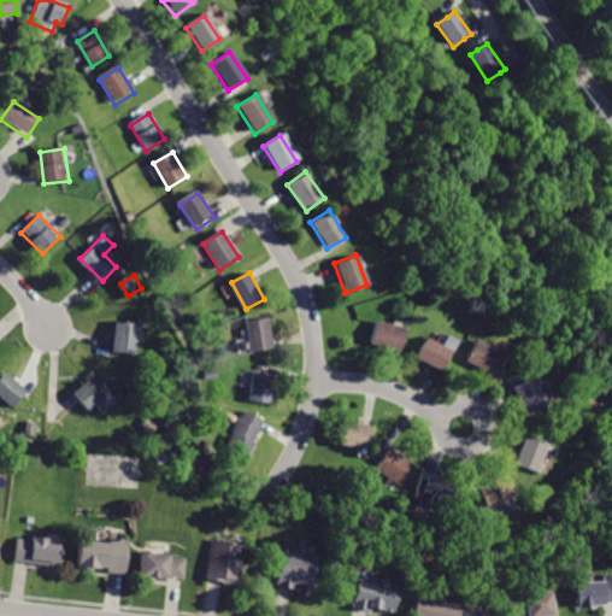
[(249,322),(254,353),(275,350),(270,318),(249,322)]
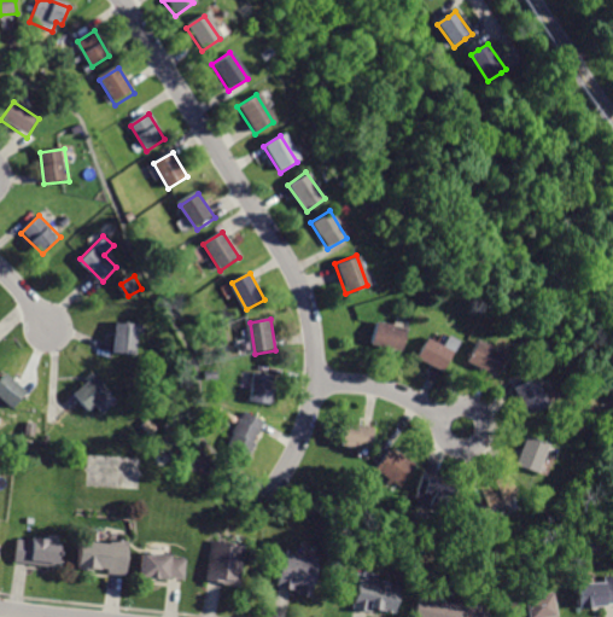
[(117,321),(114,350),(139,353),(142,324),(117,321)]
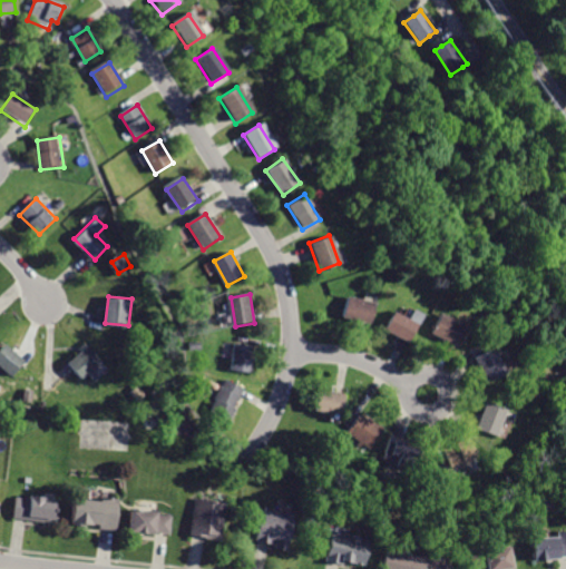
[(347,296),(342,316),(371,324),(377,303),(347,296)]
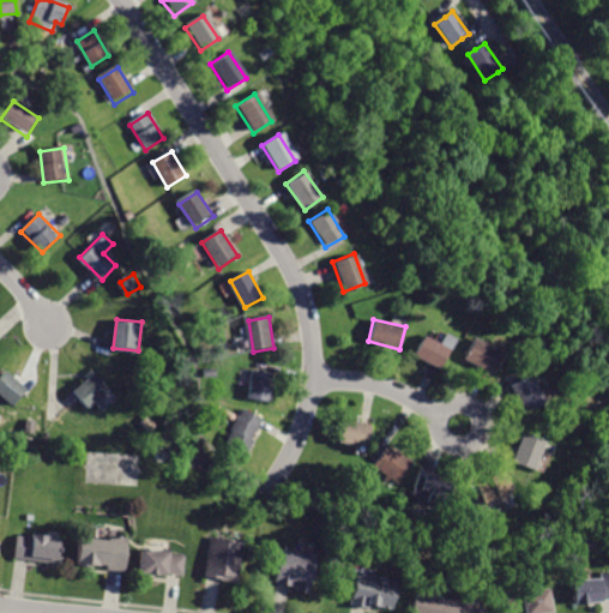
[(422,335),(414,355),(442,368),(454,341),(442,335),(439,342),(422,335)]
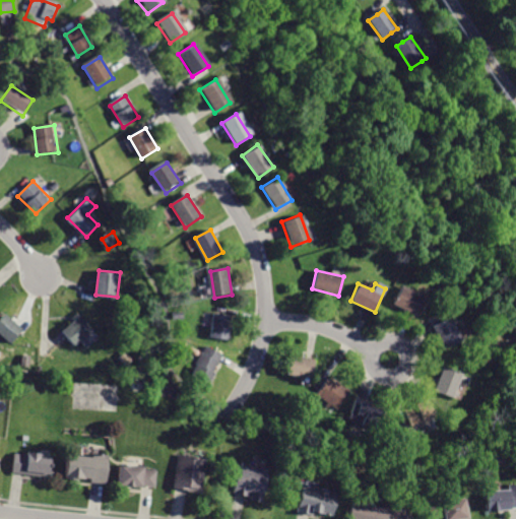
[(401,286),(393,303),(416,315),(426,299),(401,286)]
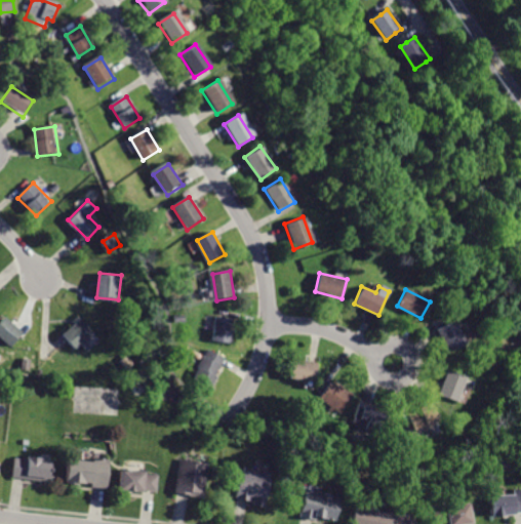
[(219,315),(213,340),(233,345),(238,319),(219,315)]
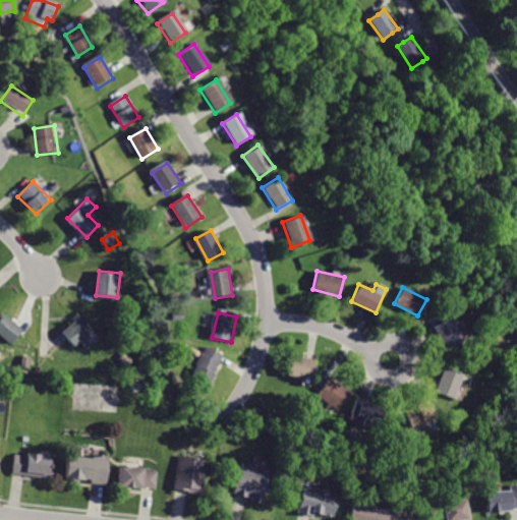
[(62,331),(67,337),(74,347),(96,330),(83,314),(62,331)]
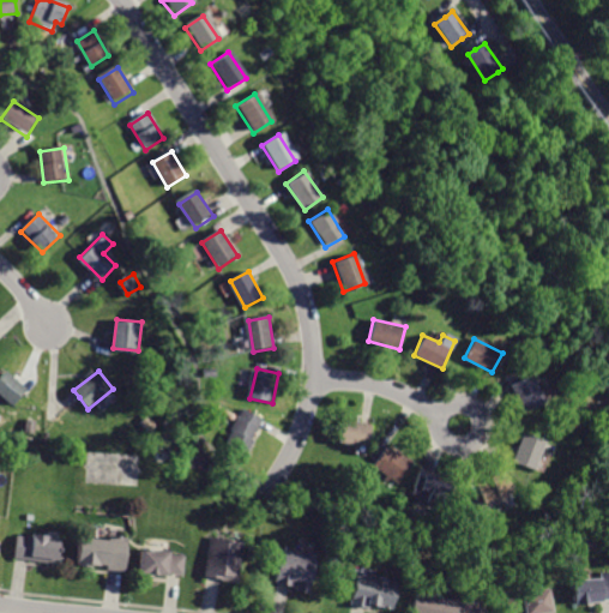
[(4,372),(0,377),(0,400),(12,409),(28,390),(4,372)]
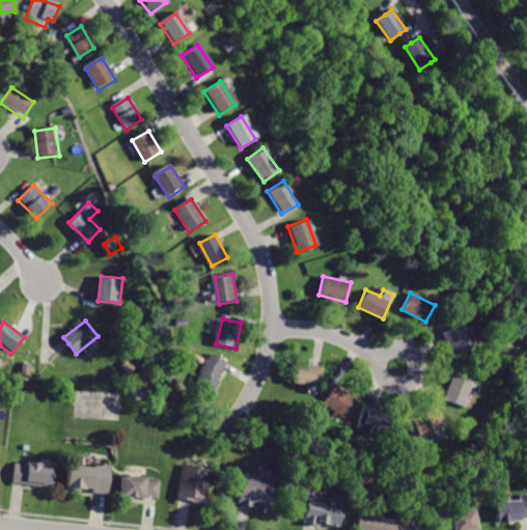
[(456,326),(442,334),(453,357),(469,350),(456,326)]
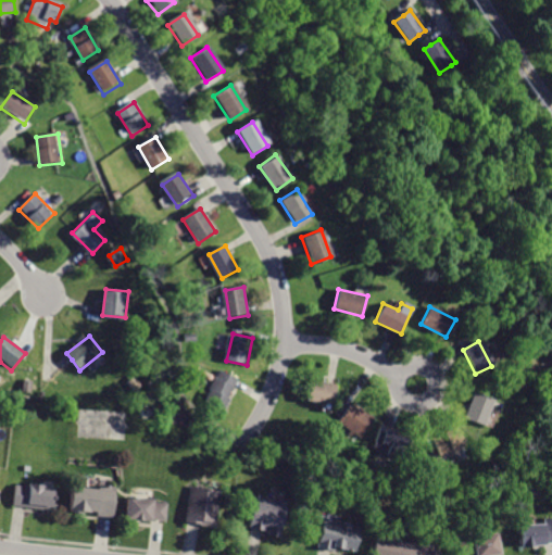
[(224,370),(207,400),(223,408),(240,379),(224,370)]
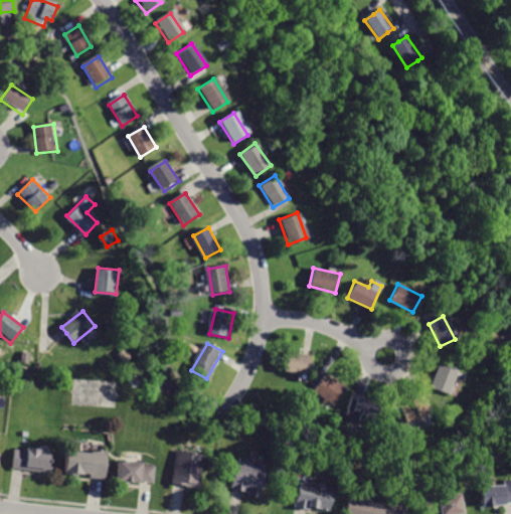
[(288,353),(285,370),(311,375),(315,359),(288,353)]
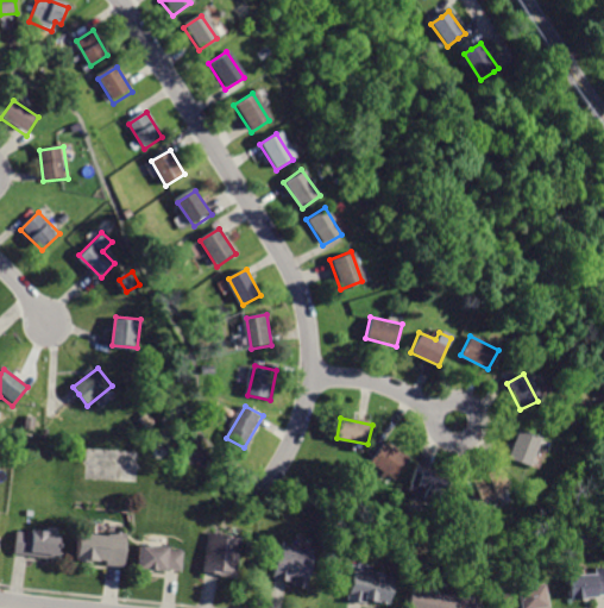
[(517,428),(508,455),(529,463),(539,437),(517,428)]
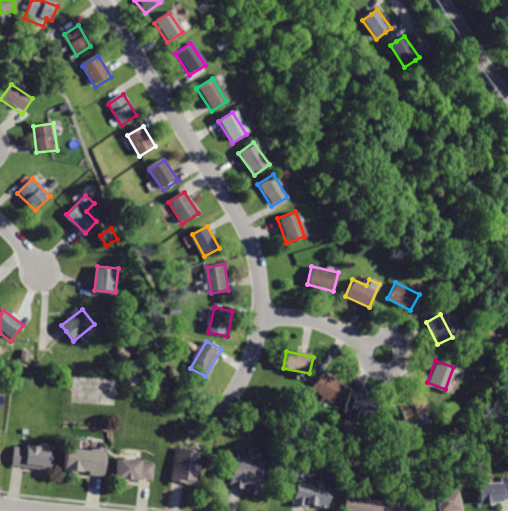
[(326,373),(315,388),(335,402),(347,385),(332,375),(331,377),(326,373)]
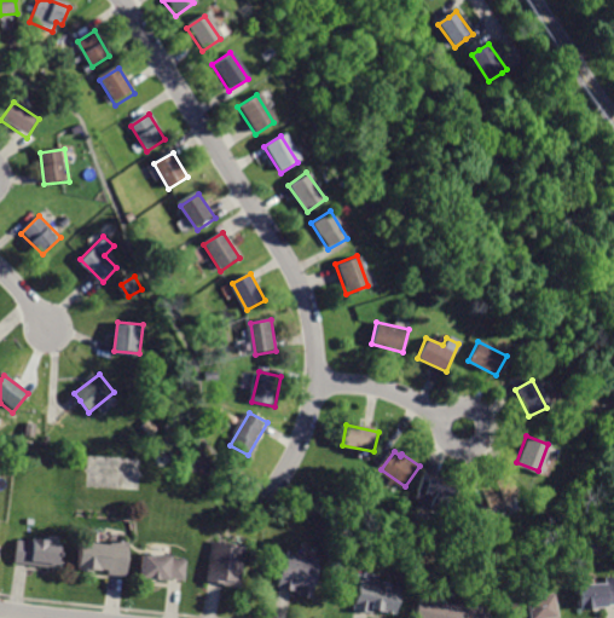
[(481,487),(491,508),(519,496),(509,475),(481,487)]
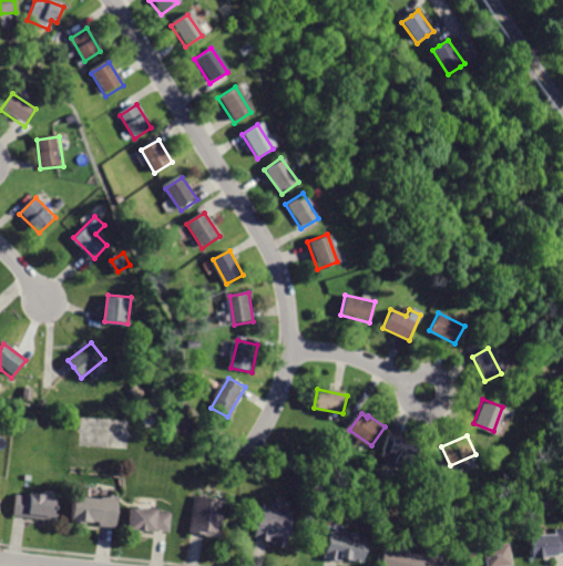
[(389,438),(381,456),(412,470),(420,451),(389,438)]
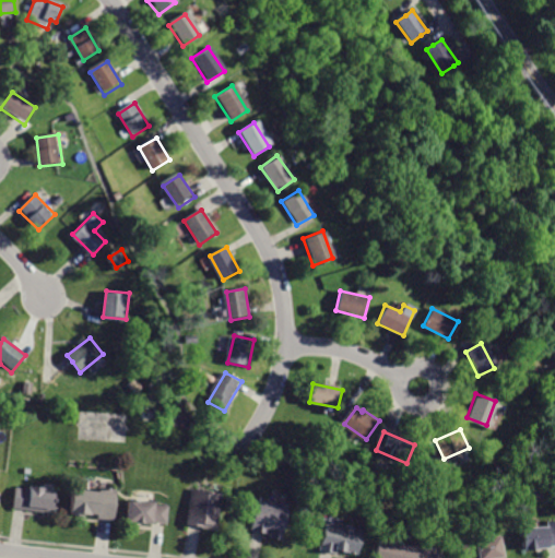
[(20,487),(15,508),(55,514),(59,489),(32,485),(31,489),(20,487)]
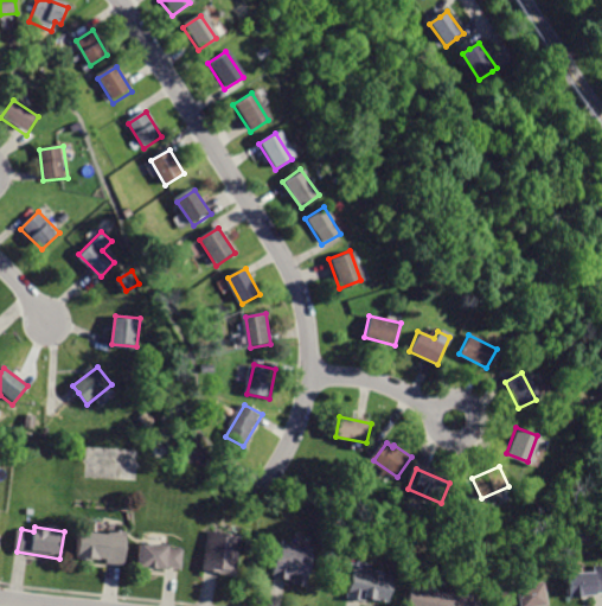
[(79,529),(76,555),(108,559),(108,562),(127,563),(129,534),(79,529)]
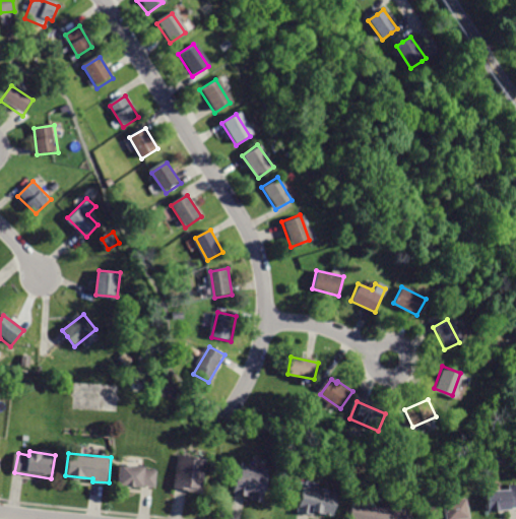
[(178,456),(174,489),(202,493),(207,460),(178,456)]
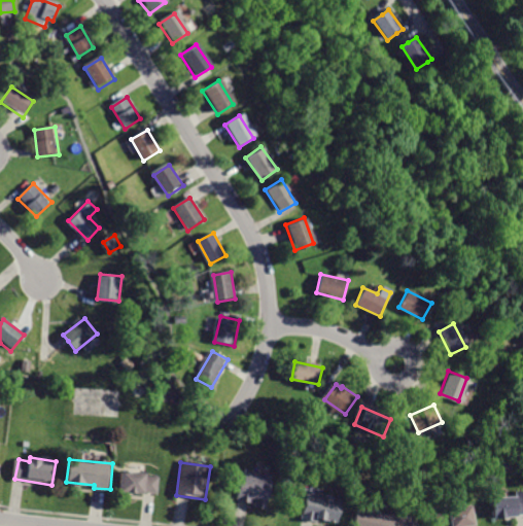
[(123,470),(120,490),(145,493),(146,490),(160,491),(162,476),(123,470)]
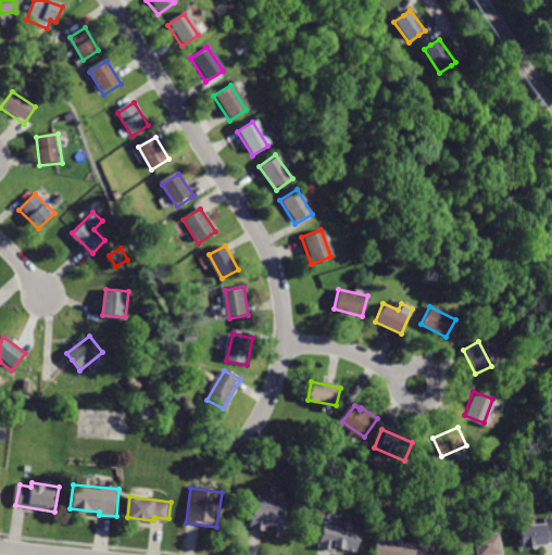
[(252,508),(250,528),(271,531),(270,534),(287,537),(291,501),(260,496),(258,508),(252,508)]
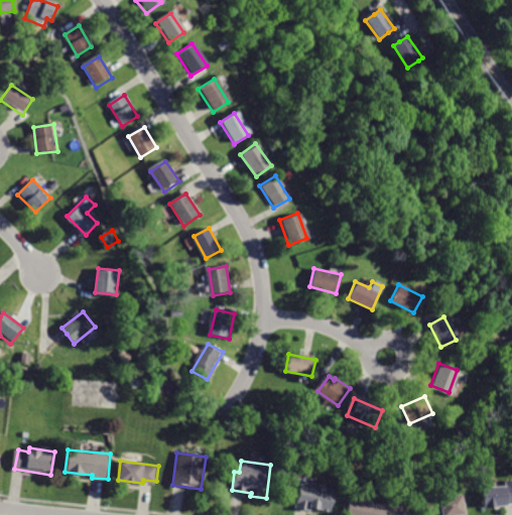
[(484,485),(484,505),(511,504),(511,480),(503,481),(503,485),(484,485)]
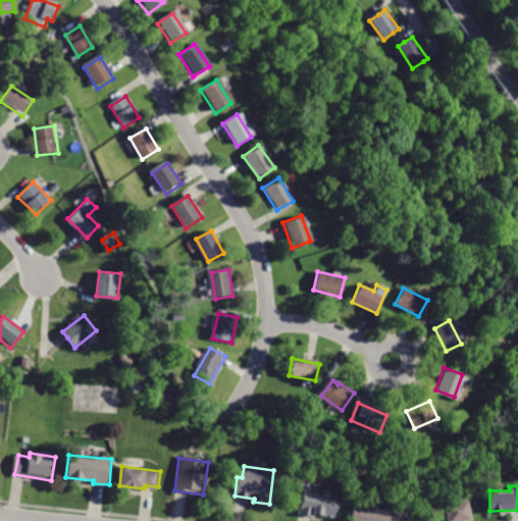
[(306,486),(300,514),(316,517),(317,513),(338,517),(342,499),(334,498),(335,493),(306,486)]
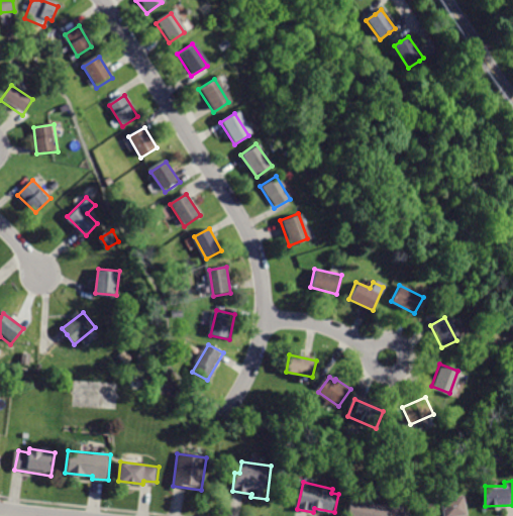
[(427,504),(429,515),(467,515),(463,496),(427,504)]
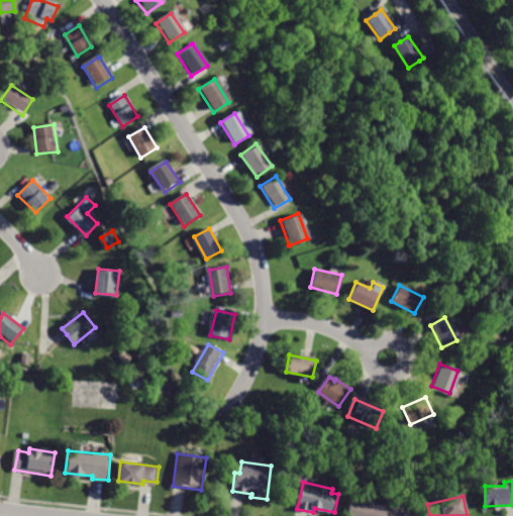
[(354,500),(349,515),(412,515),(412,514),(354,500)]
